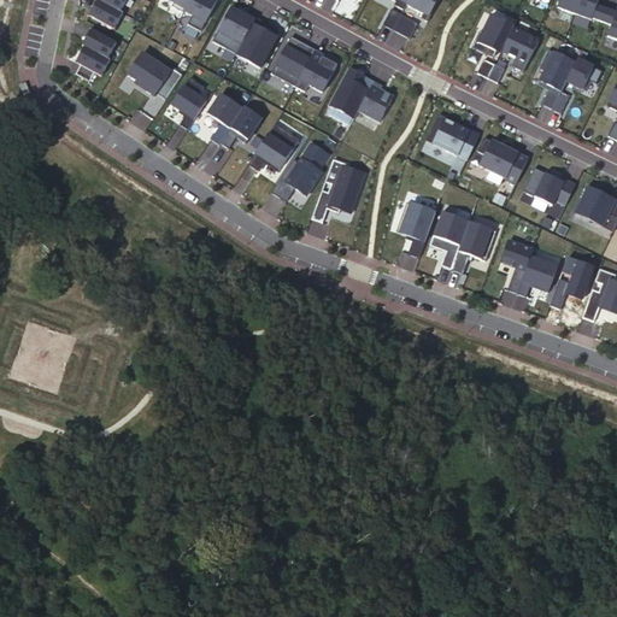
[(121,12),(99,0),(97,0),(89,15),(115,29),(123,13),(121,12)]
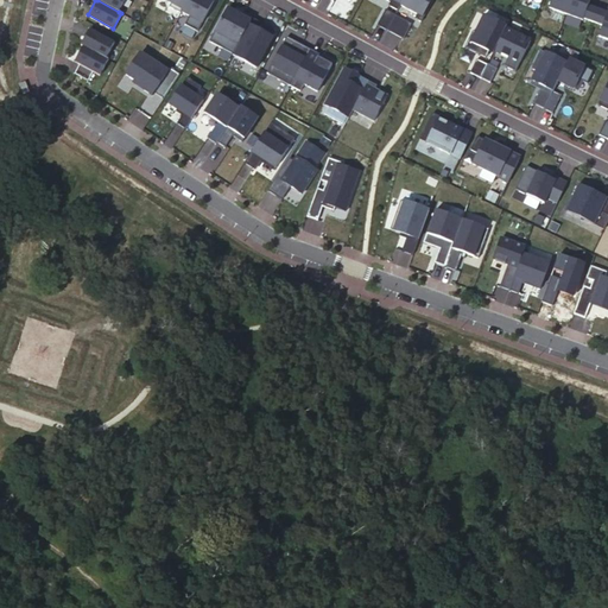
[(124,0),(97,0),(119,12),(124,0)]
